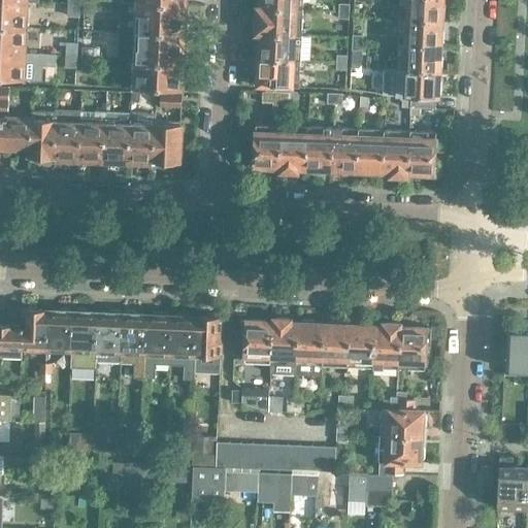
[(0,0),(0,25),(27,27),(28,1),(0,0)]
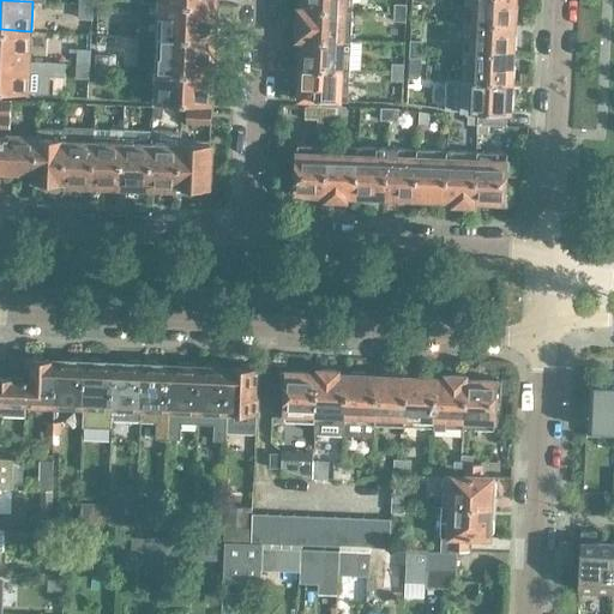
[(353,11),(353,0),(304,0),(304,8),(353,11)]
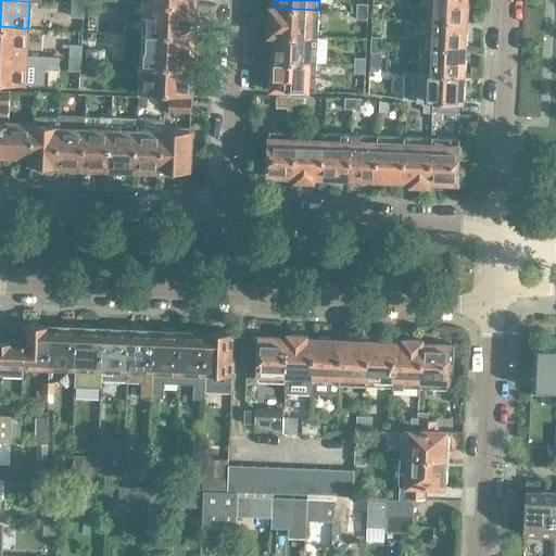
[(466,7),(466,0),(421,0),(421,19),(466,20),(468,20),(468,7),(466,7)]
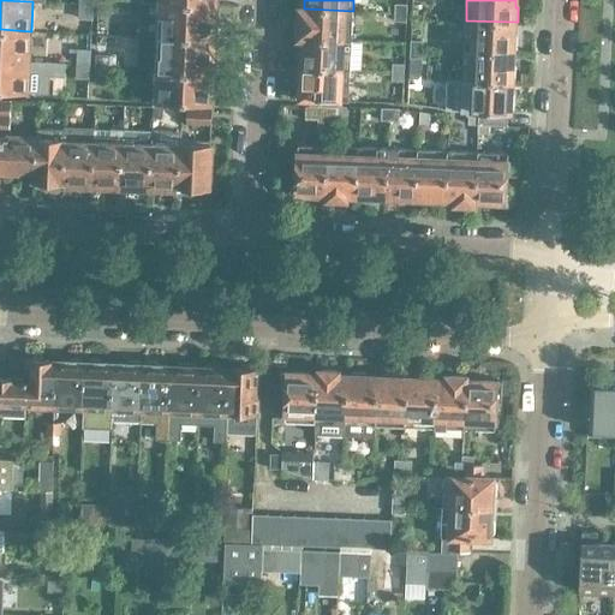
[(97,1),(97,17),(111,17),(111,1),(97,1)]
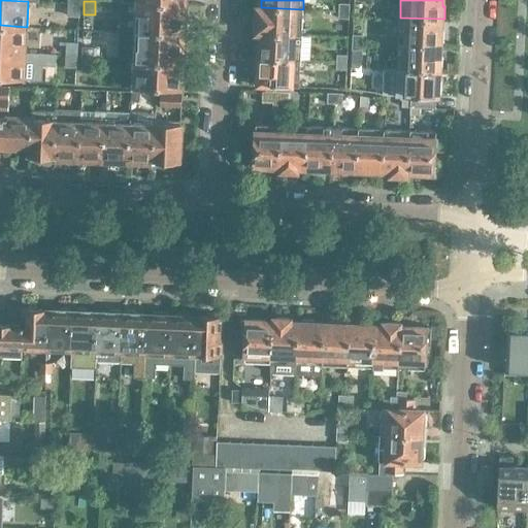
[(186,29),(187,5),(137,2),(136,32),(162,33),(163,28),(186,29)]
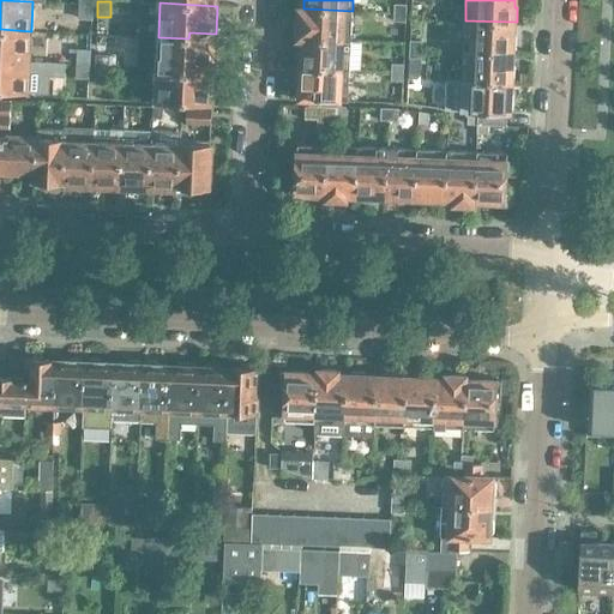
[(92,20),(94,4),(79,4),(78,19),(92,20)]
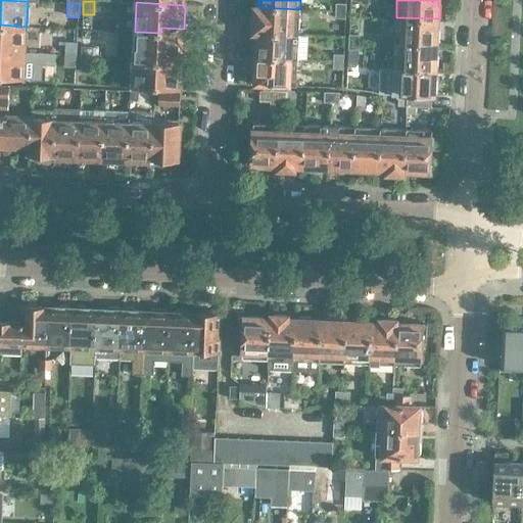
[(299,35),(300,9),(258,7),(258,17),(254,17),(253,34),(257,34),(299,35)]
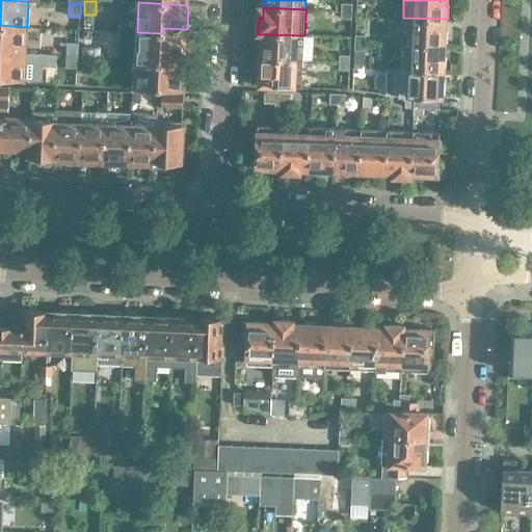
[(445,31),(446,19),(403,18),(401,44),(445,46),(445,44),(447,44),(447,31),(445,31)]
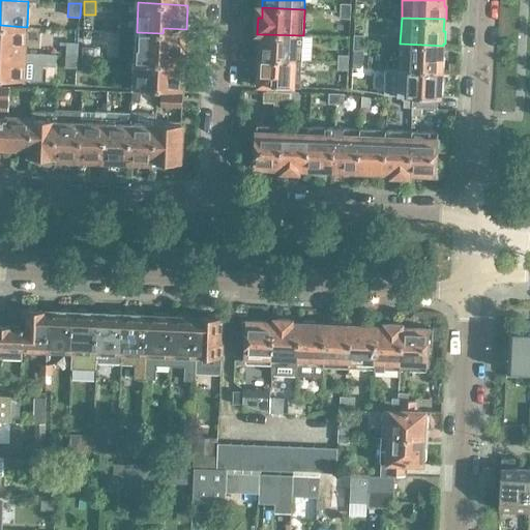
[(0,51),(26,52),(27,27),(0,25),(0,51)]
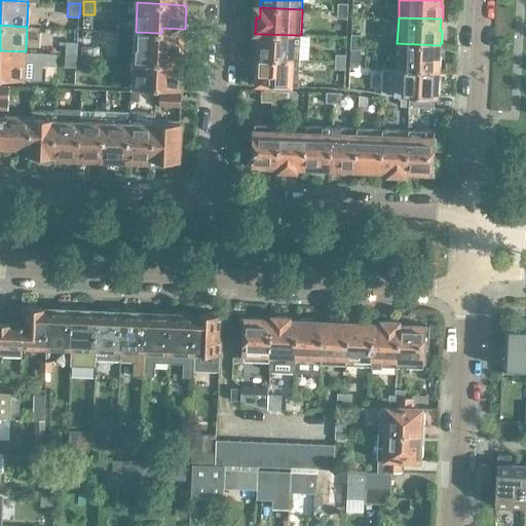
[(184,39),(185,29),(162,28),(161,33),(136,32),(135,62),(183,64),(185,39),(184,39)]
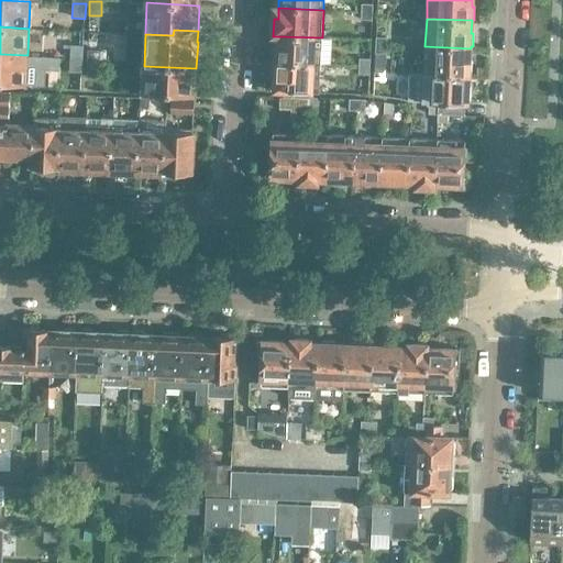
[(320,65),(322,37),(277,36),(276,44),(273,47),(273,57),(276,61),(276,64),(320,65)]
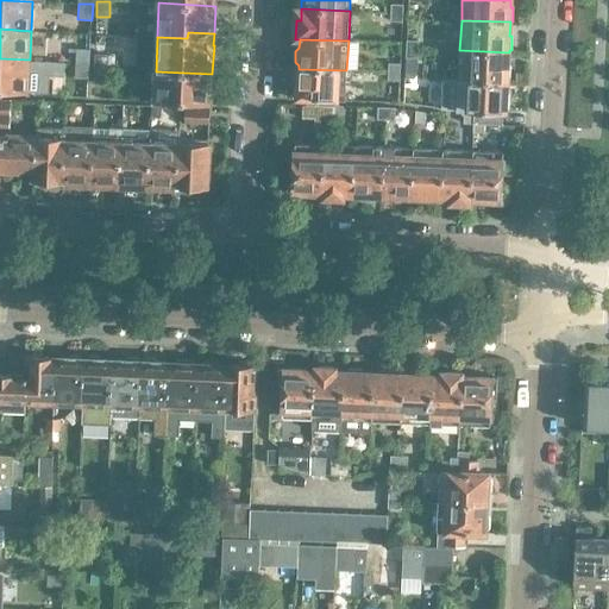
[(89,63),(89,50),(75,49),(75,62),(89,63)]
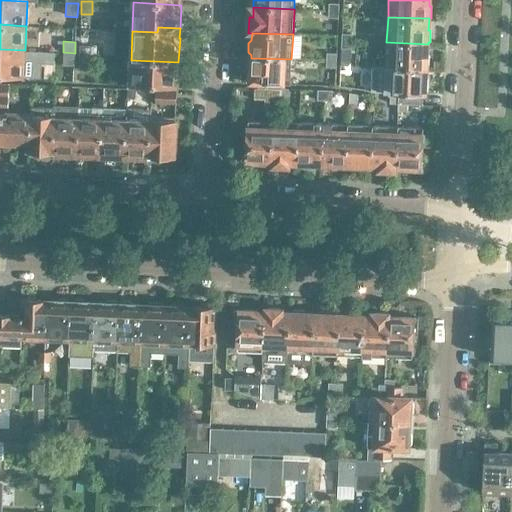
[(427,55),(428,44),(386,42),(385,67),(426,69),(427,67),(429,67),(429,55),(427,55)]
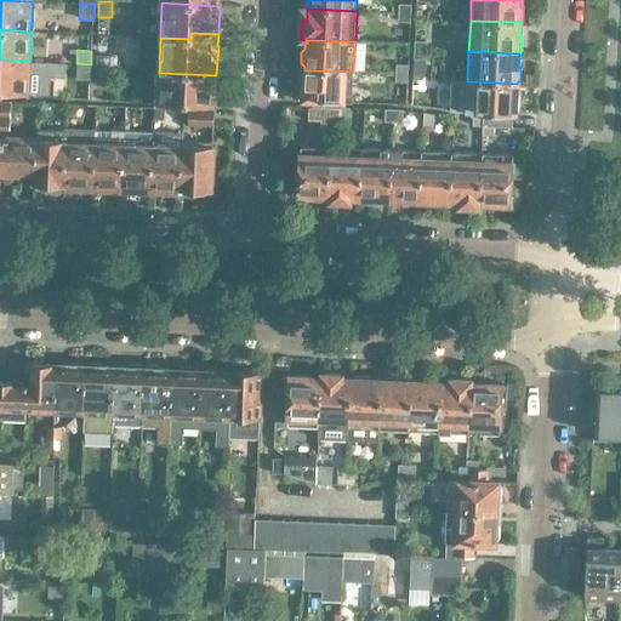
[(97,56),(96,70),(109,70),(109,56),(97,56)]
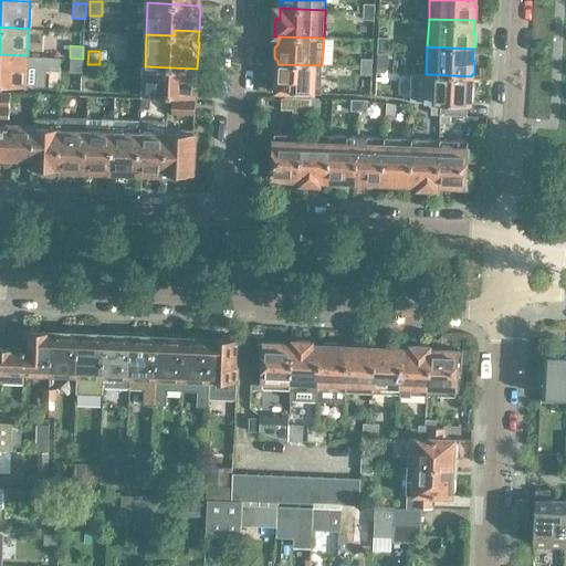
[(0,54),(0,84),(27,85),(39,86),(40,56),(28,55),(0,54)]
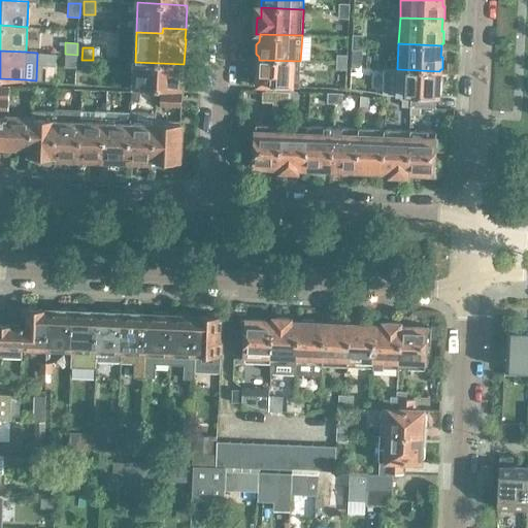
[(76,68),(77,55),(65,54),(65,68),(76,68)]
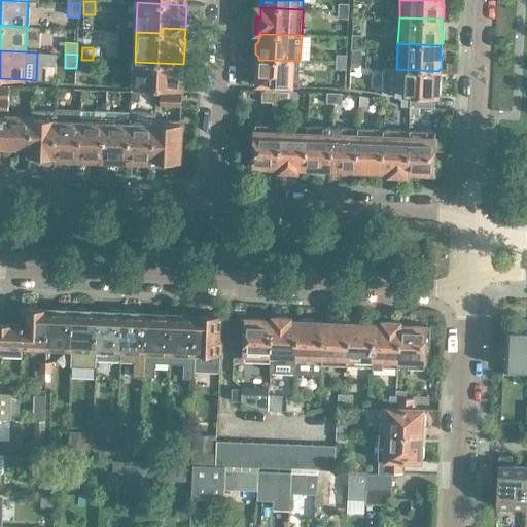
[(92,72),(93,60),(81,60),(80,72),(92,72)]
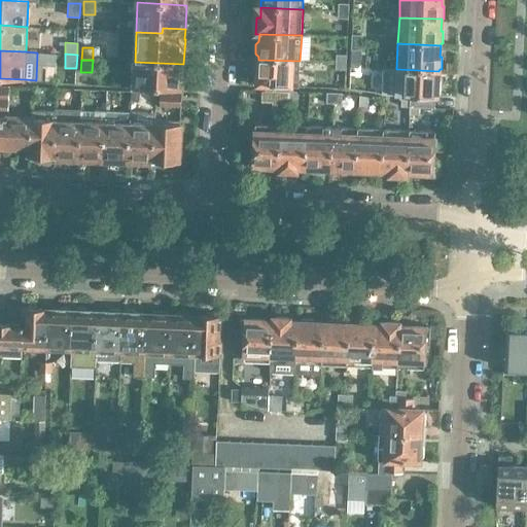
[(299,88),(300,61),(258,60),(257,68),(254,70),(254,79),(257,81),(256,85),(299,88)]
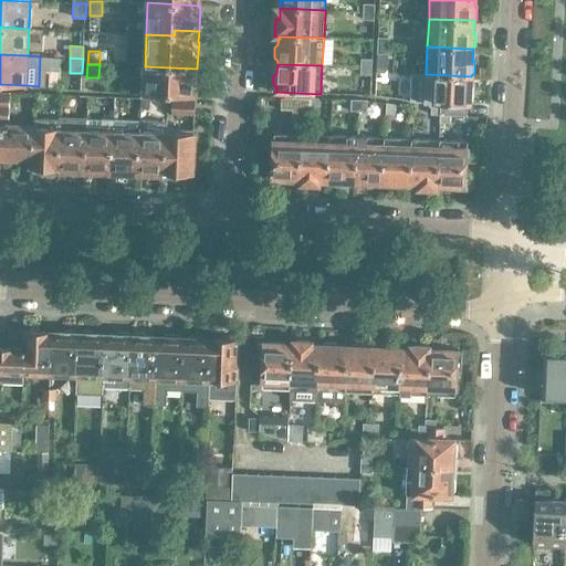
[(196,96),(197,69),(145,66),(143,94),(196,96)]
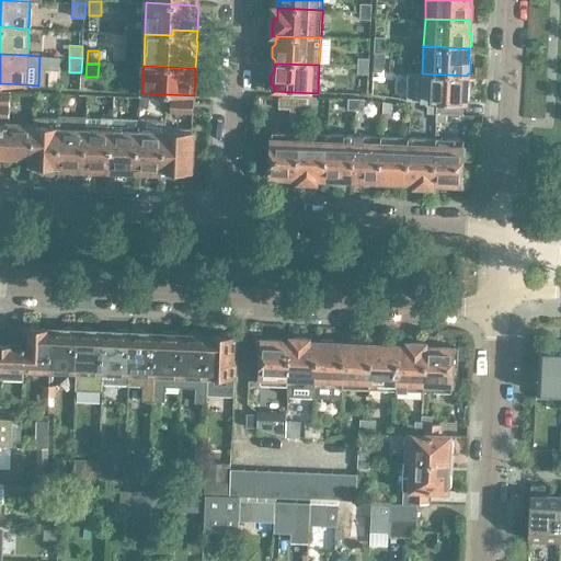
[(467,87),(467,76),(422,73),(421,101),(427,101),(437,102),(436,114),(447,114),(462,115),(464,103),(466,103),(466,101),(468,101),(469,88),(467,87)]
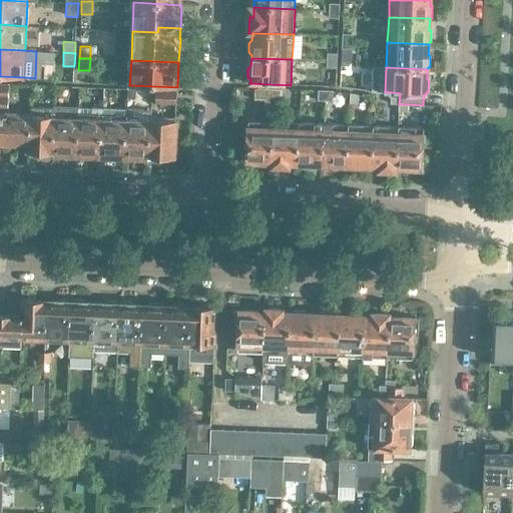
[(0,96),(9,97),(10,84),(9,84),(9,85),(0,84),(0,96)]
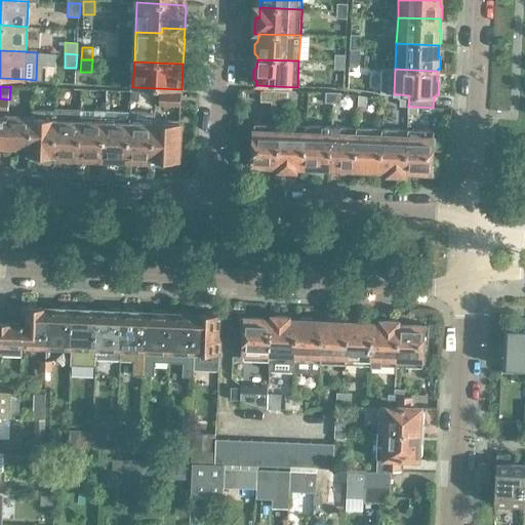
[(57,88),(49,87),(48,97),(57,98),(57,88)]
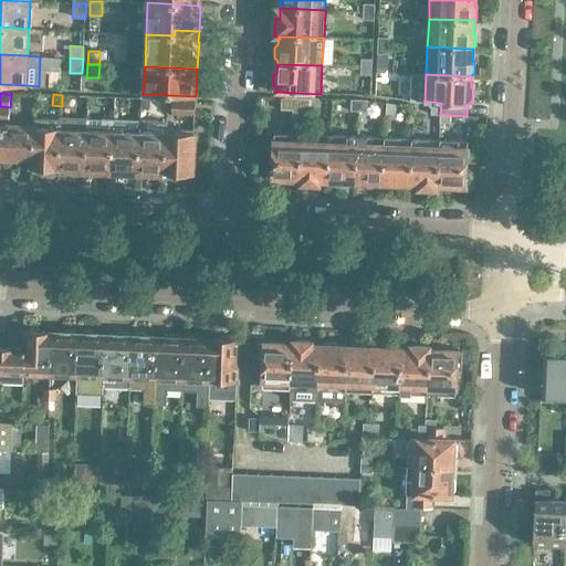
[(88,96),(80,95),(80,106),(88,107),(88,96)]
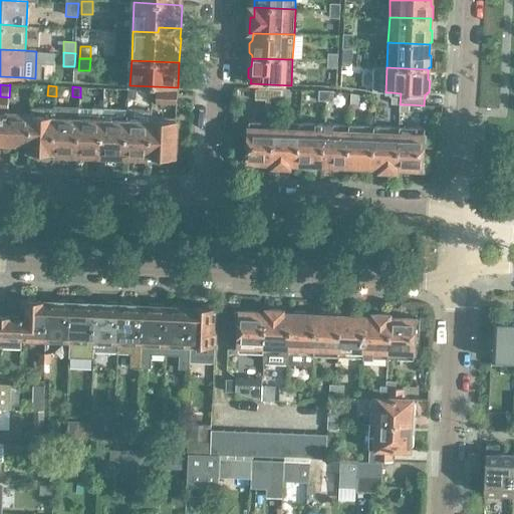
[(104,97),(104,88),(96,87),(95,96),(104,97)]
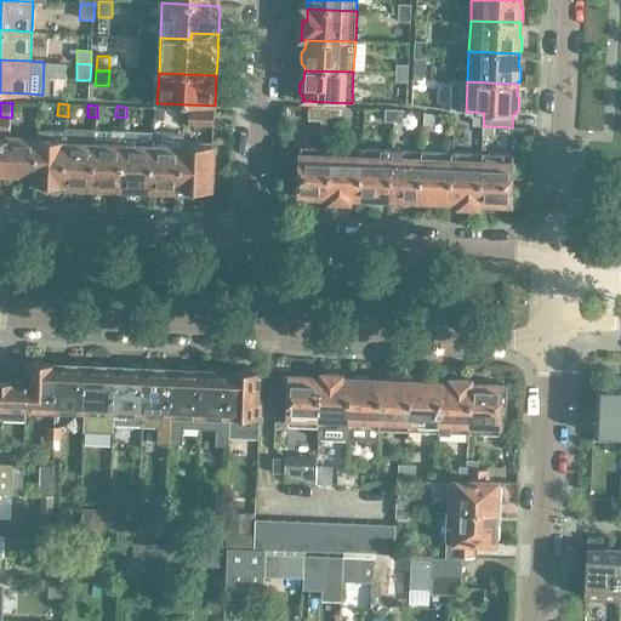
[(308,114),(308,120),(322,121),(334,121),(341,121),(341,119),(342,107),(313,107),(309,107),(308,114)]
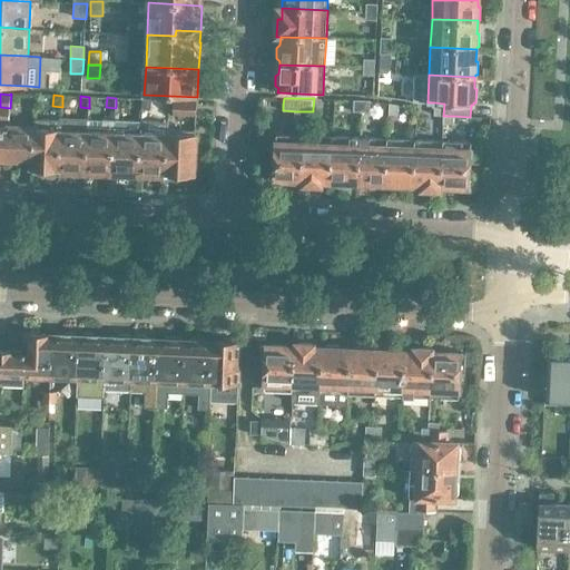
[(151,110),(151,100),(151,99),(143,99),(143,110),(151,110)]
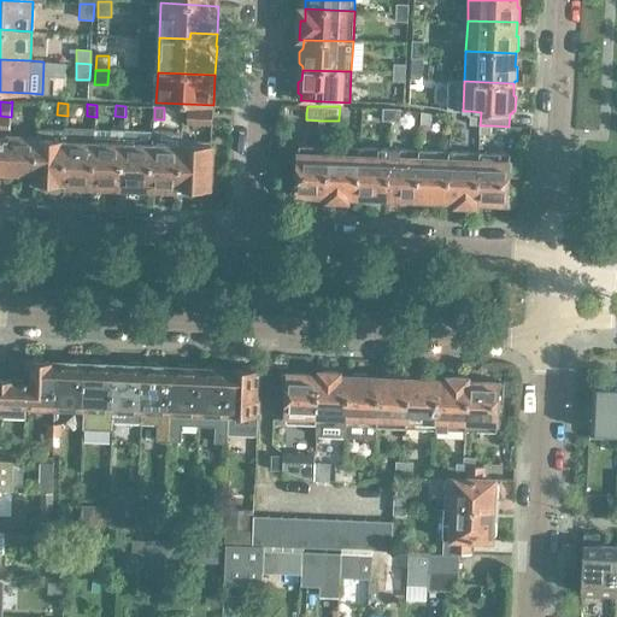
[(187,123),(212,124),(213,110),(212,110),(187,109),(187,123)]
